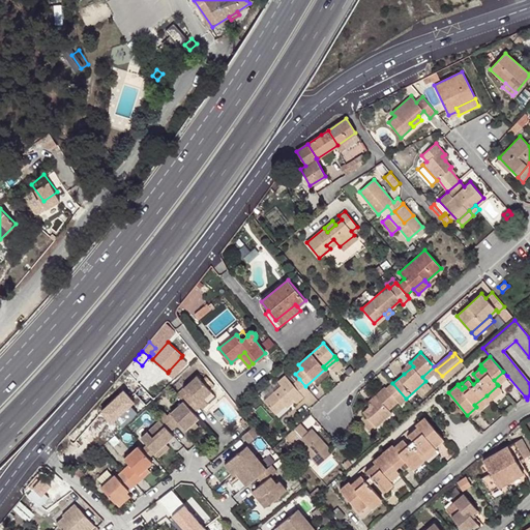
[(181,357),(169,371),(174,376),(186,361),(181,357)]
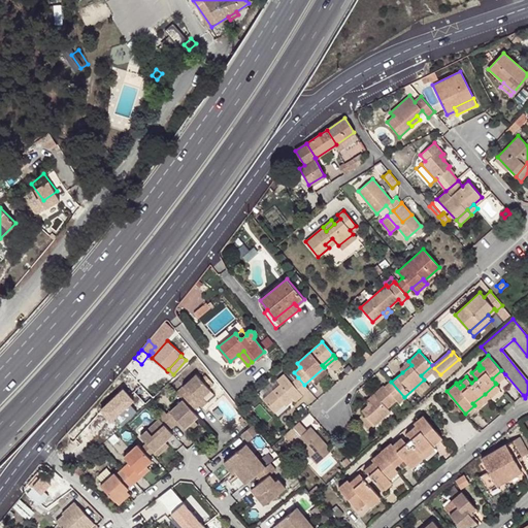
[(141,364),(134,358),(129,364),(133,368),(136,370),(141,364)]
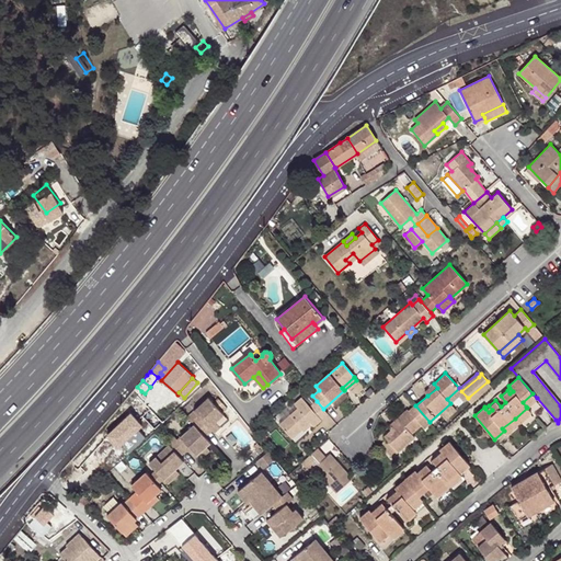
[(424,391),(427,396),(437,388),(434,384),(424,391)]
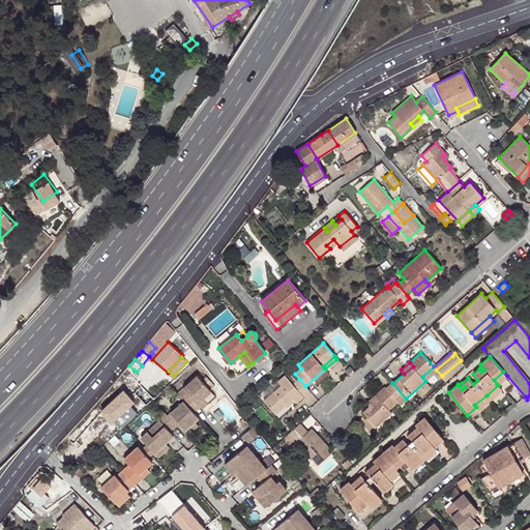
[(129,365),(125,371),(129,374),(134,370),(129,365)]
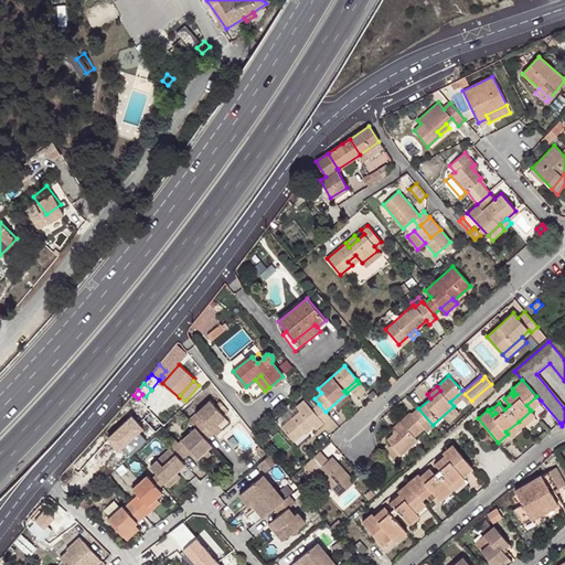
[(450,402),(454,406),(459,412),(471,401),(465,394),(462,391),(450,402)]
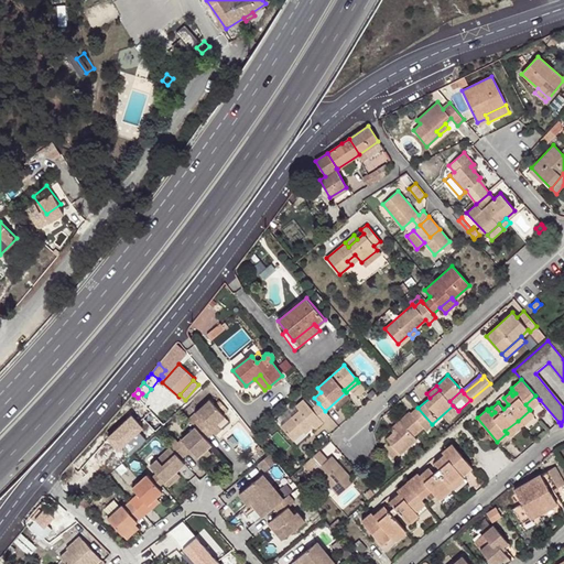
[(529,409),(540,400),(535,396),(525,404),(529,409)]
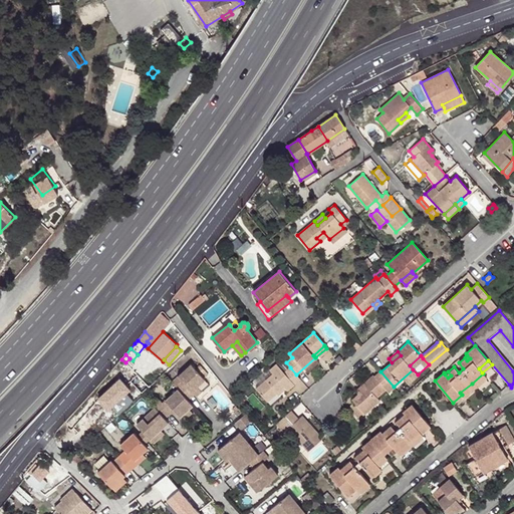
[(287,391),(300,379),(296,374),(290,367),(284,372),(276,363),(269,370),(273,374),(257,389),(268,402),(277,394),(284,388),(286,390),(287,391)]
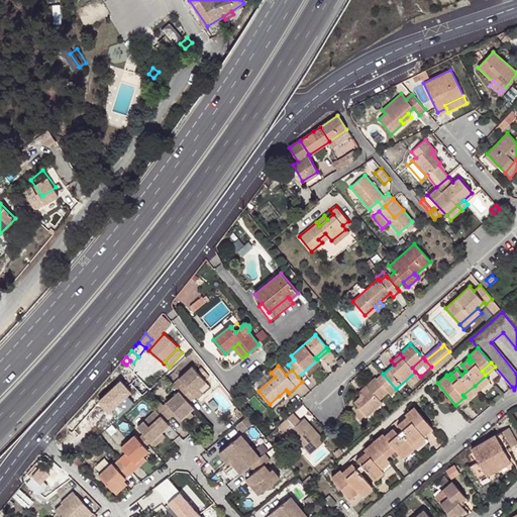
[(184,383),(178,389),(180,391),(190,402),(196,396),(194,394),(199,389),(206,382),(202,377),(200,374),(197,372),(193,367),(179,378),(184,383)]
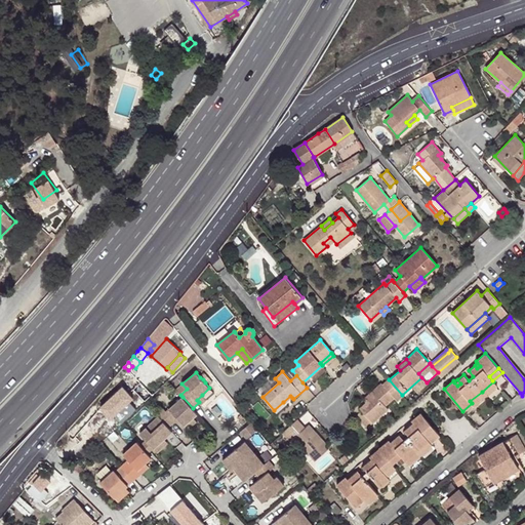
[(203,379),(205,382),(209,378),(205,373),(200,377),(203,379)]
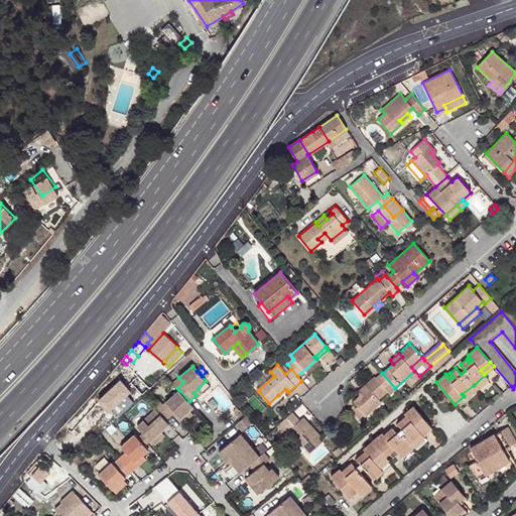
[(382,373),(381,372),(375,377),(374,376),(361,388),(364,392),(359,395),(353,400),(356,403),(366,415),(382,402),(379,399),(387,391),(390,394),(396,389),(395,388),(382,373)]
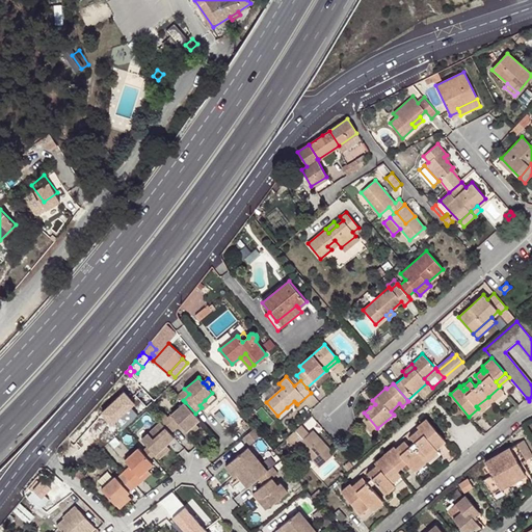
[(503,391),(500,387),(488,397),(491,400),(503,391)]
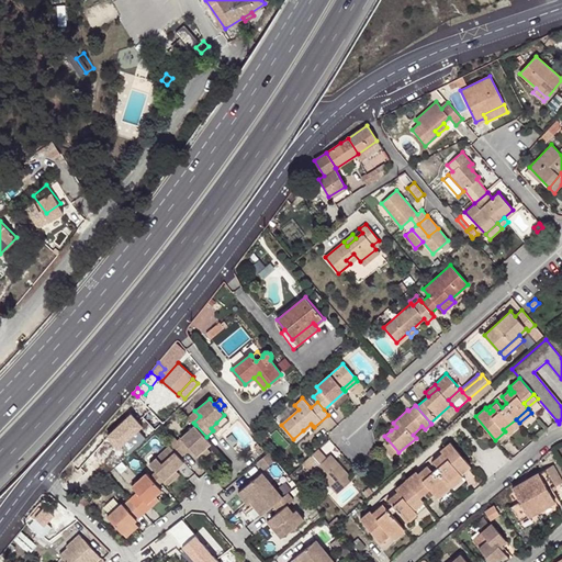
[(113,437),(128,449),(152,423),(136,411),(113,437)]
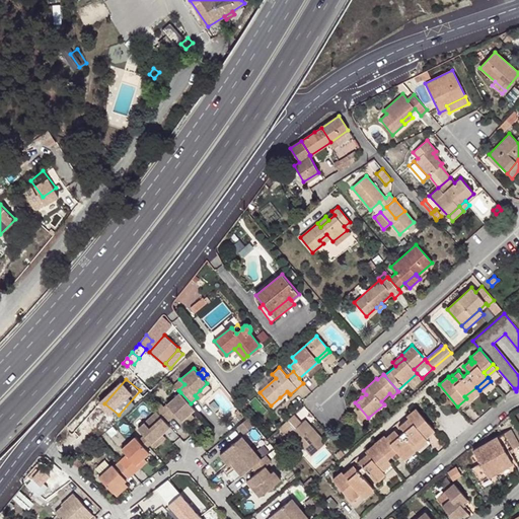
[(479,390),(476,387),(464,396),(466,398),(467,400),(479,390)]
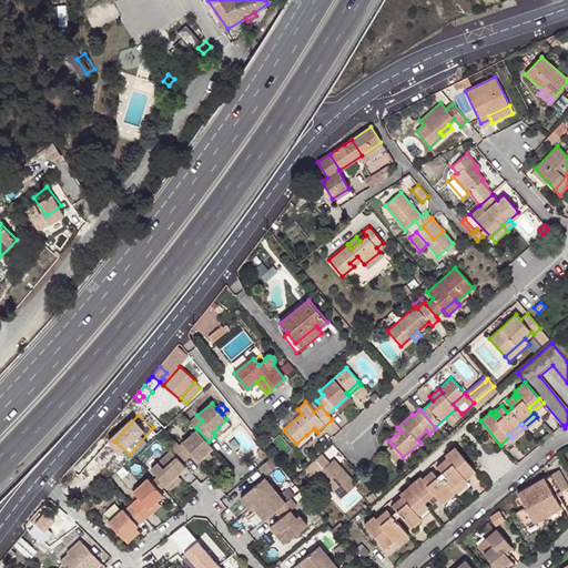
[(223,432),(219,427),(213,433),(215,435),(217,437),(223,432)]
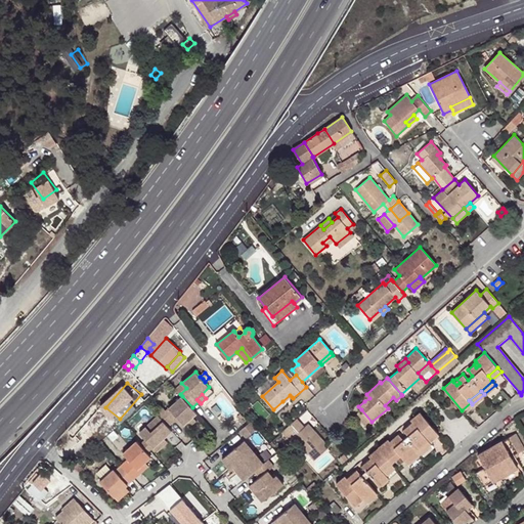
[(285,403),(292,397),(290,395),(282,401),(285,403)]
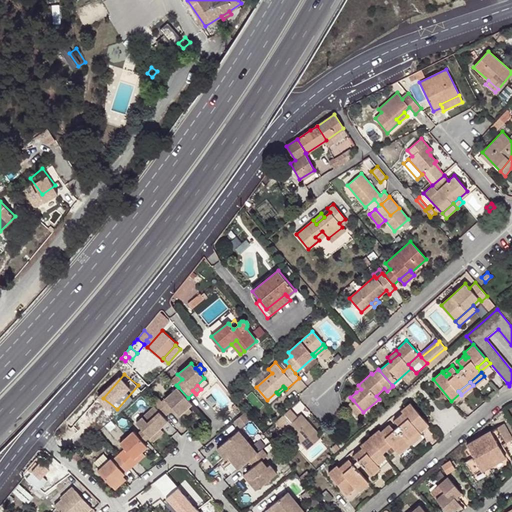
[(188,398),(178,387),(165,398),(167,400),(174,408),(180,414),(188,407),(192,403),(188,398)]
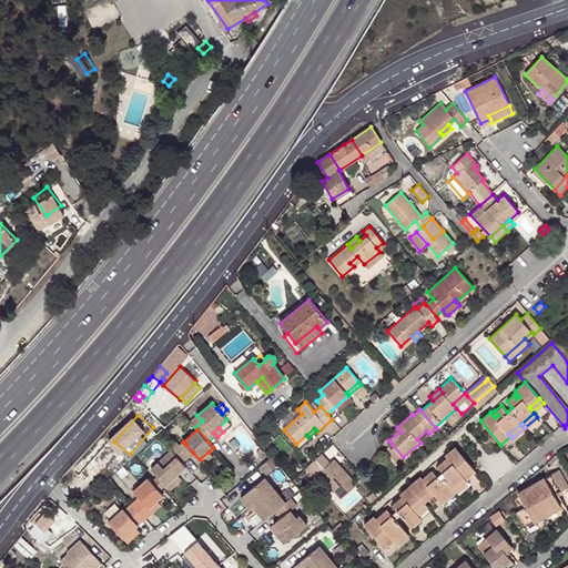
[(176,440),(170,447),(172,450),(183,462),(190,455),(182,447),(176,440)]
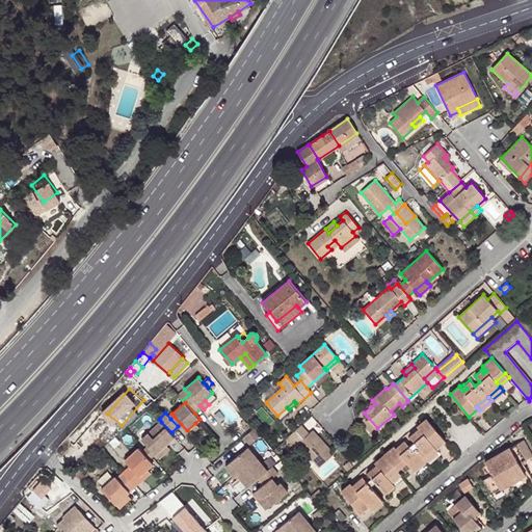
[(174,416),(170,419),(178,426),(181,424),(174,416)]
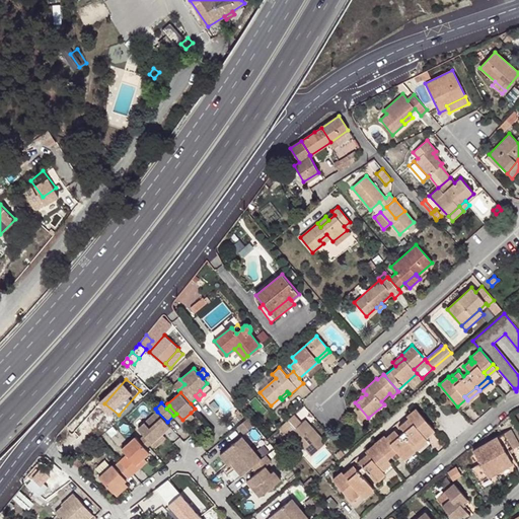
[(363,423),(368,418),(358,405),(353,411),(363,423)]
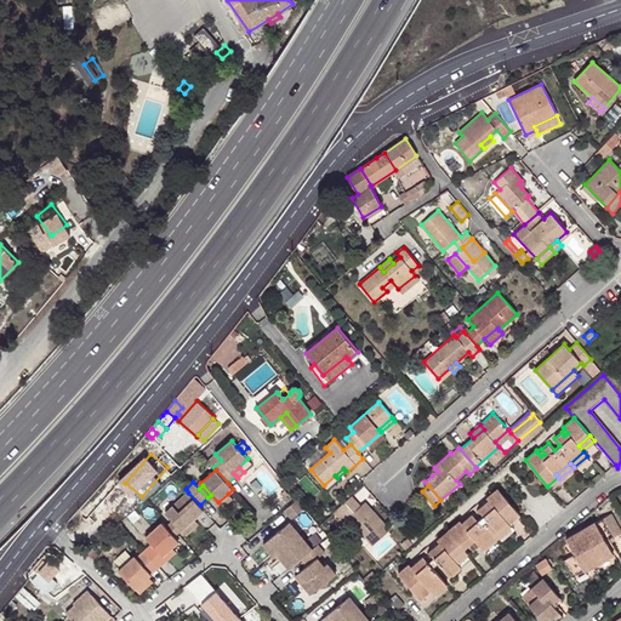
[(414,569),(411,565),(410,563),(398,573),(420,599),(431,591),(443,580),(432,567),(438,562),(449,575),(461,565),(457,563),(454,558),(465,548),(474,540),(479,545),(493,533),(507,520),(510,523),(519,514),(497,488),(486,497),(488,500),(491,503),(488,506),(485,502),(477,508),(483,516),(478,519),(472,513),(465,519),(468,524),(465,527),(462,523),(460,520),(438,540),(439,541),(443,545),(439,548),(436,545),(428,551),(434,558),(428,562),(423,556),(415,562),(417,565),(414,569)]
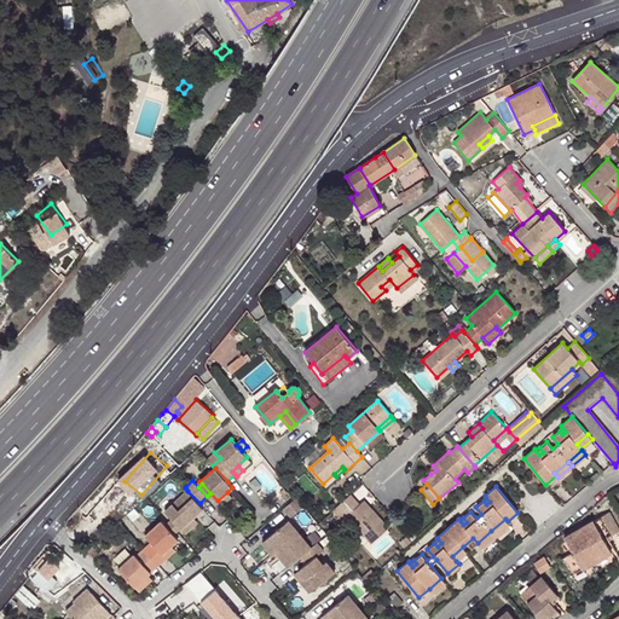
[(187,491),(177,501),(189,513),(192,518),(194,516),(203,508),(200,503),(187,491)]
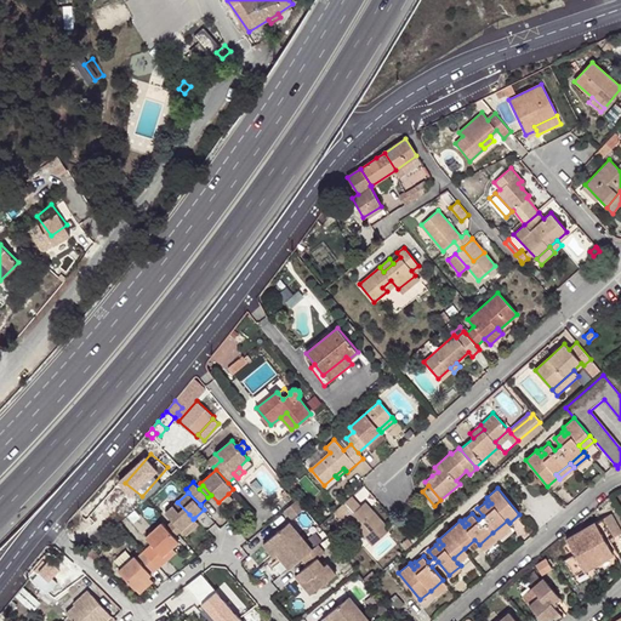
[(232,497),(228,494),(218,502),(222,507),(232,497)]
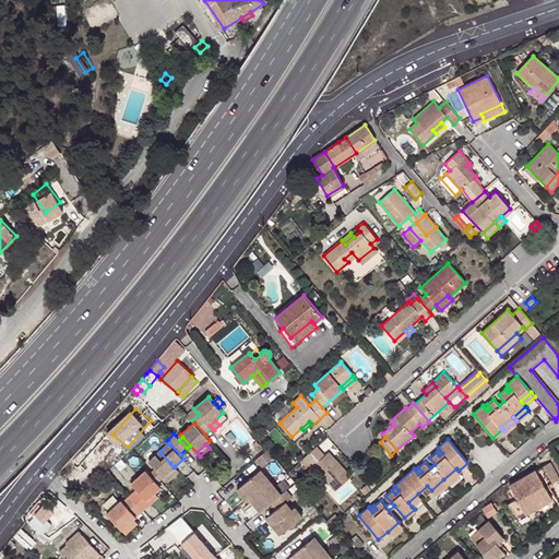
[(325,454),(318,447),(316,449),(323,456),(325,454)]
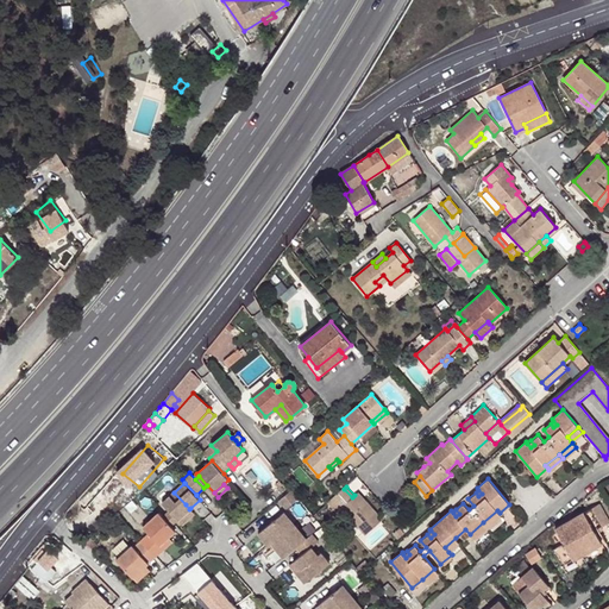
[(295,493),(292,489),(288,493),(278,500),(286,508),(299,497),(295,493)]
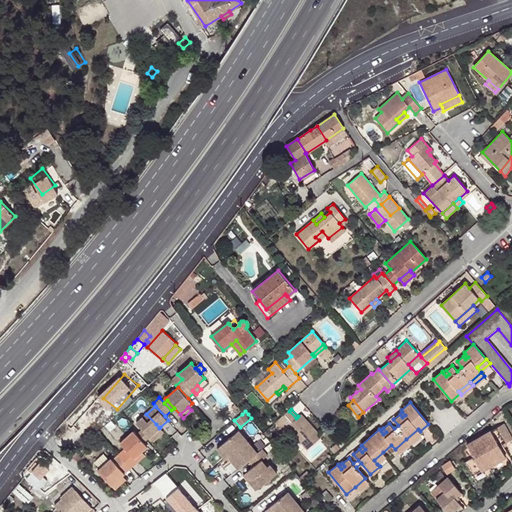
[(289,411),(276,422),(280,427),(277,430),(280,433),(282,431),(287,426),(298,438),(308,449),(322,437),(301,413),(298,416),(296,418),(289,411)]
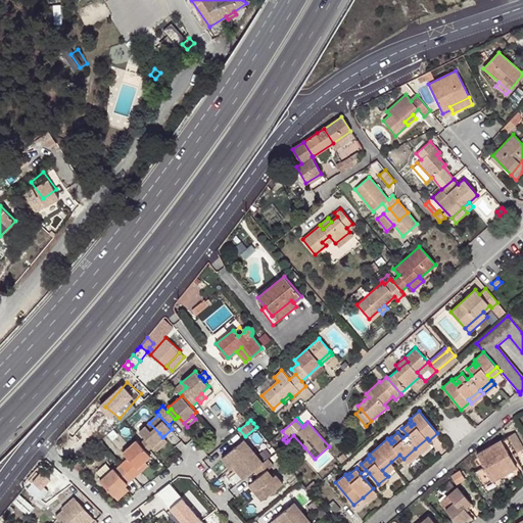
[(77,422),(66,432),(77,441),(86,431),(77,422)]
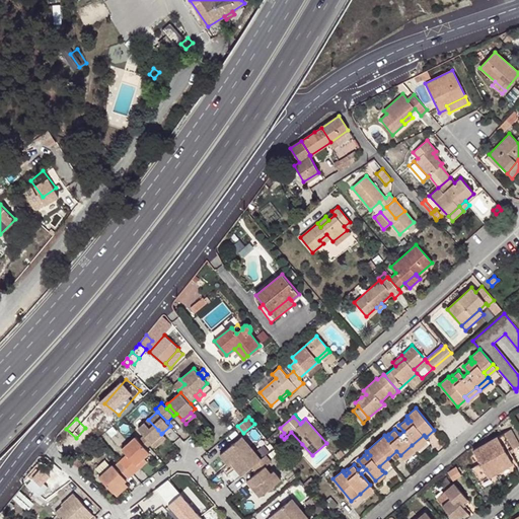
[(158,430),(148,420),(139,428),(145,435),(152,442),(161,434),(158,430)]
